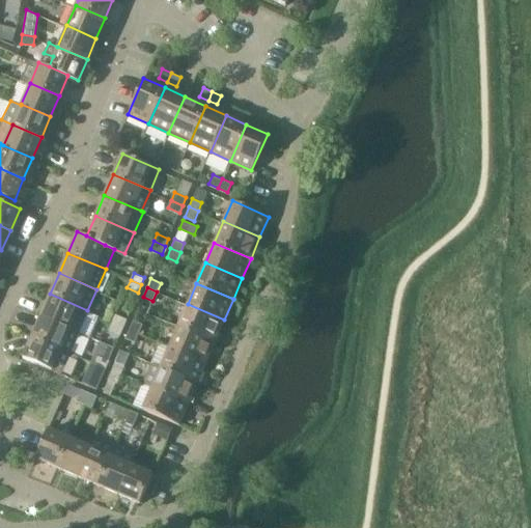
[(87,310),(50,294),(40,314),(79,331),(87,310)]
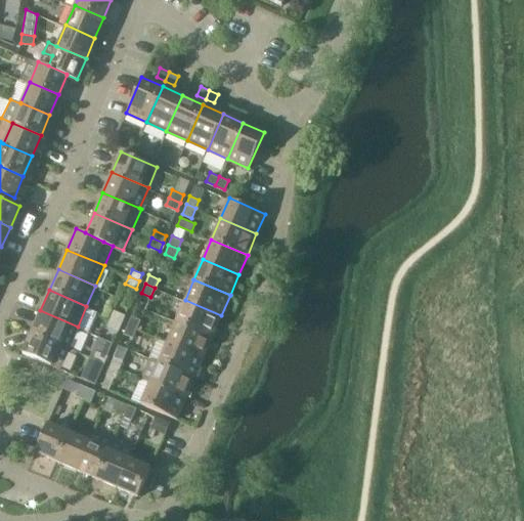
[(221,315),(185,300),(176,320),(212,336),(221,315)]
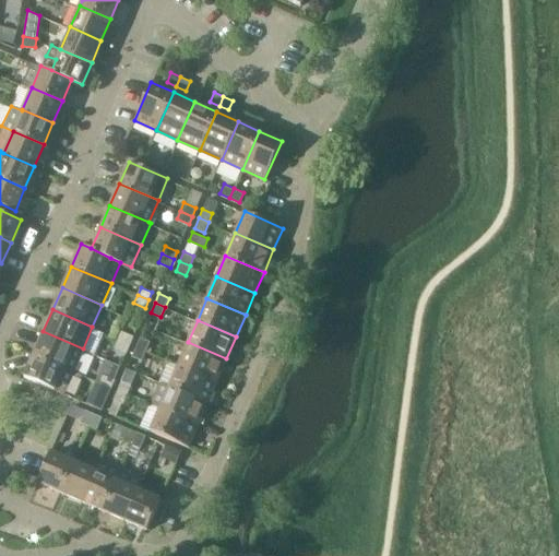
[(118,338),(130,343),(133,335),(121,330),(118,338)]
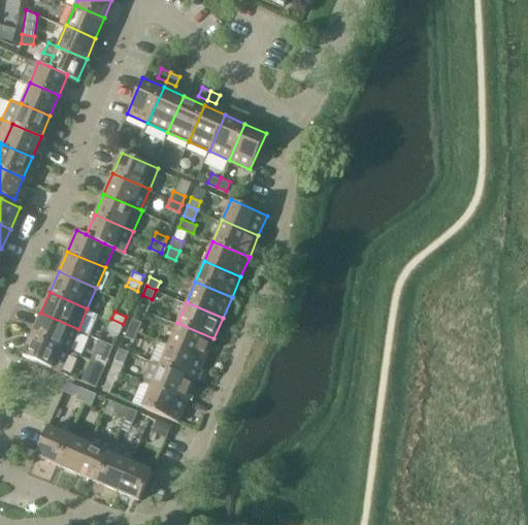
[(78,329),(40,313),(32,333),(69,350),(78,329)]
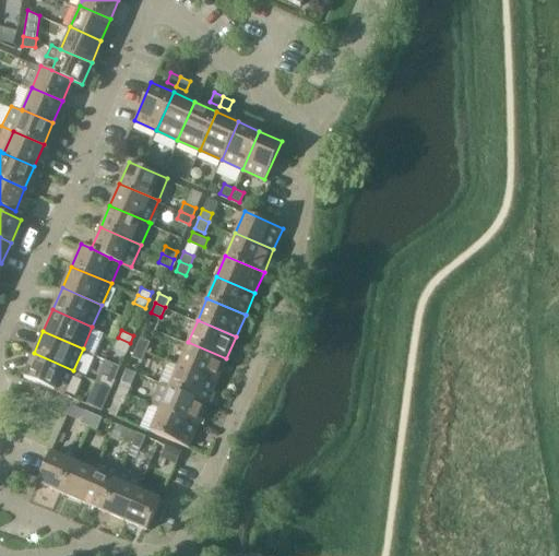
[(137,345),(146,350),(150,341),(140,336),(137,345)]
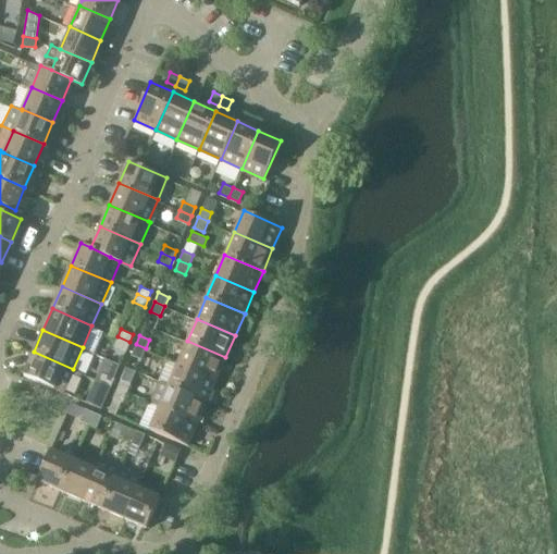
[(126,351),(130,342),(118,336),(114,345),(126,351)]
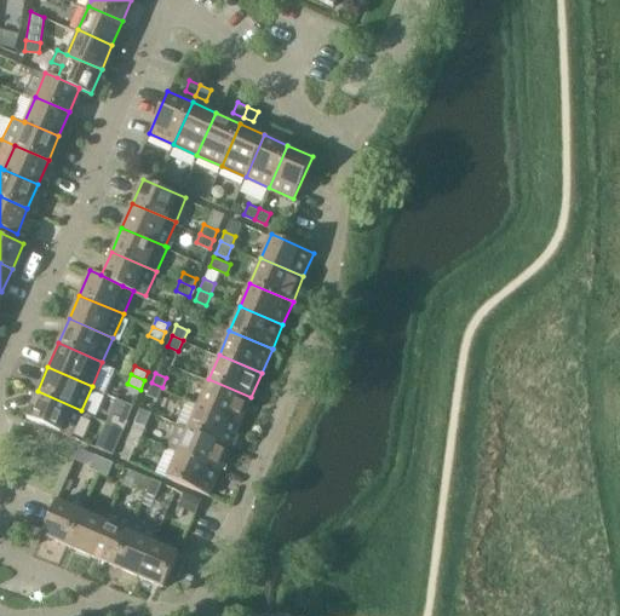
[(251,397),(208,379),(199,403),(241,421),(251,397)]
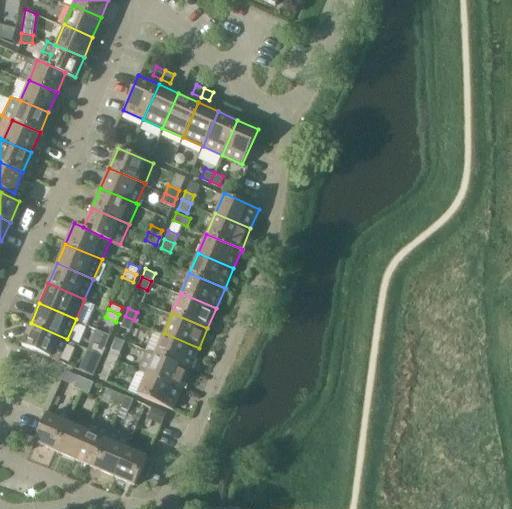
[(130,330),(134,320),(125,316),(121,326),(130,330)]
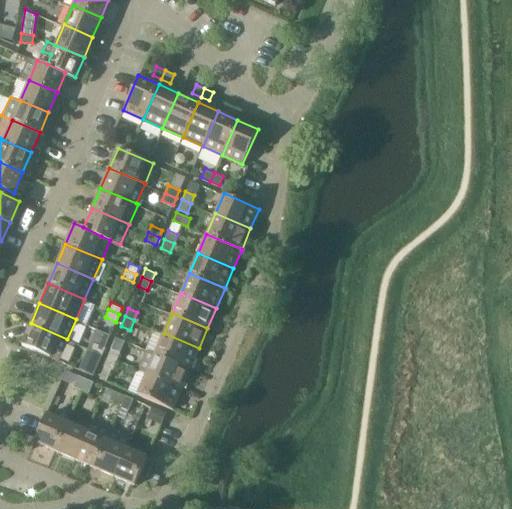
[(58,359),(67,339),(31,323),(22,343),(58,359)]
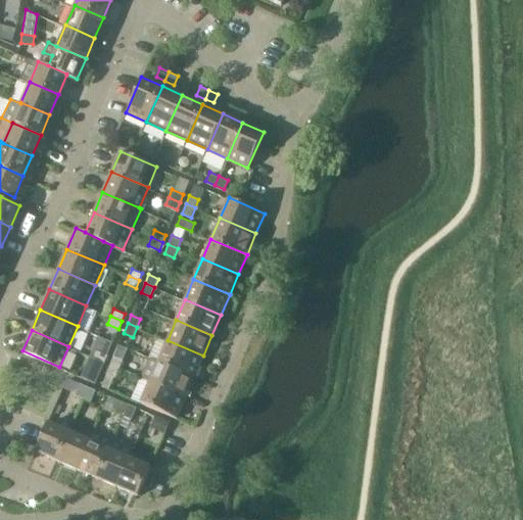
[(168,340),(158,361),(194,376),(203,356),(168,340)]
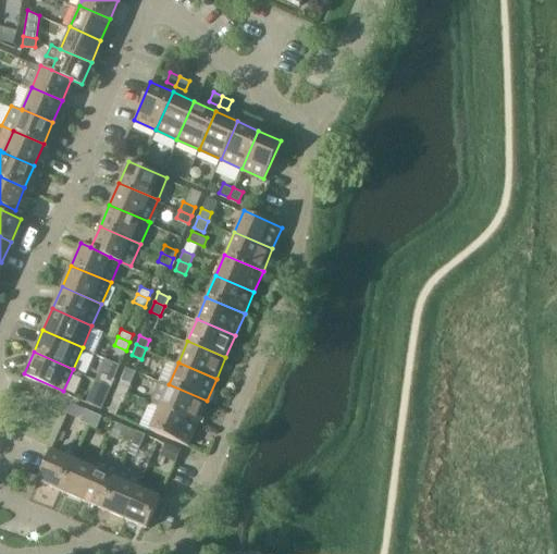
[(99,380),(111,385),(114,378),(102,372),(99,380)]
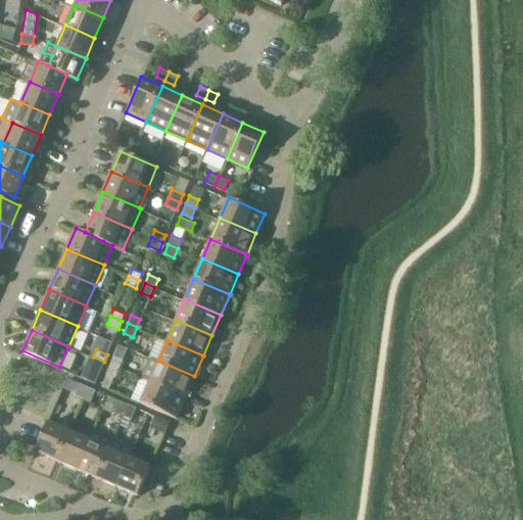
[(113,356),(110,364),(120,368),(123,360),(113,356)]
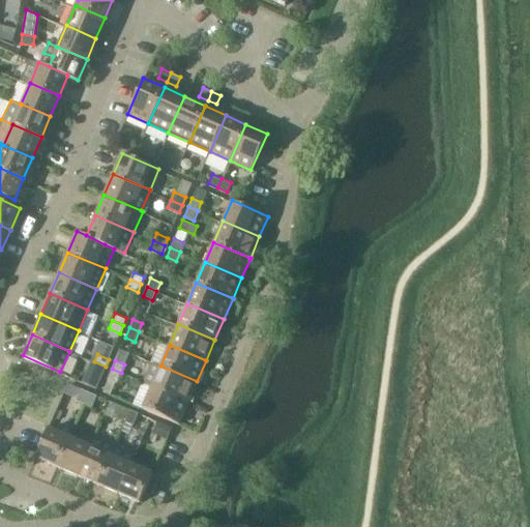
[(102,375),(106,367),(94,361),(90,370),(102,375)]
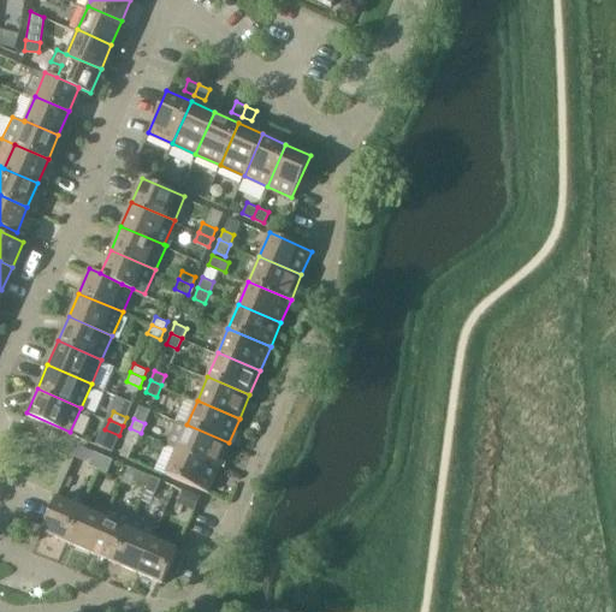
[(187,425),(176,420),(166,444),(176,449),(219,467),(229,443),(187,425)]
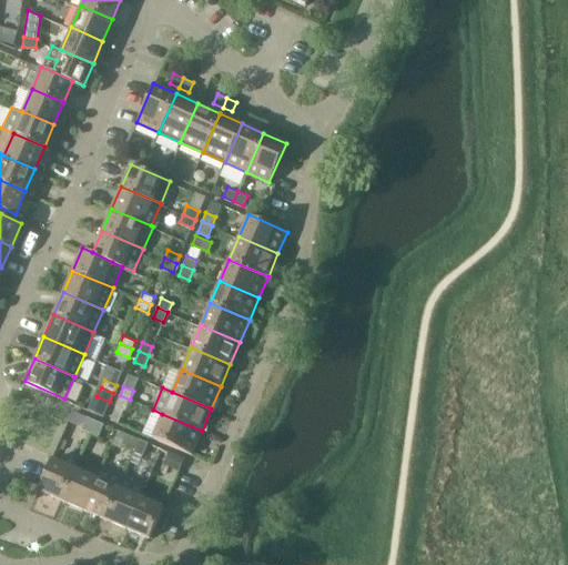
[(120,395),(115,405),(125,410),(130,400),(120,395)]
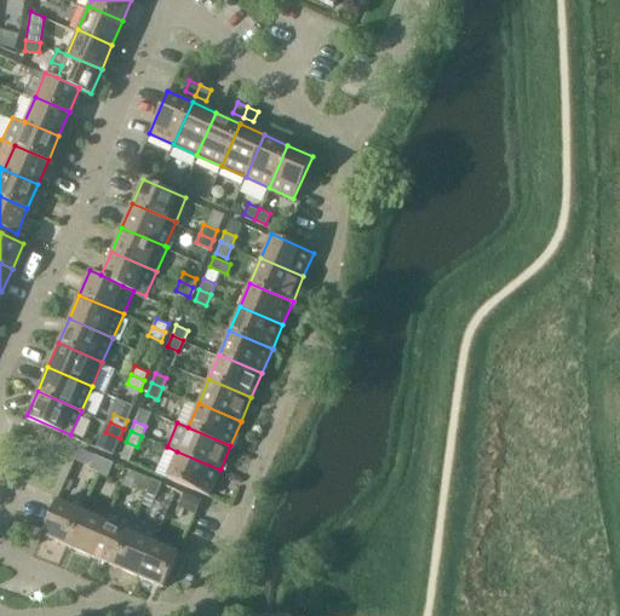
[(210,494),(220,470),(177,452),(167,476),(210,494)]
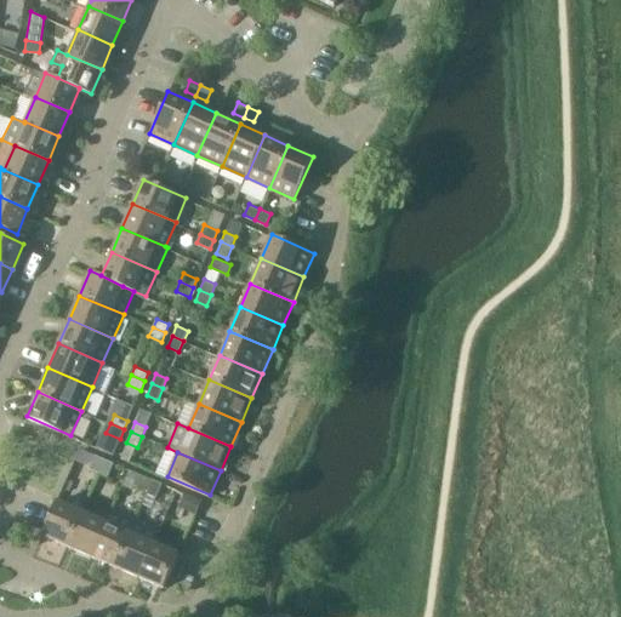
[(100,472),(106,458),(96,453),(90,467),(100,472)]
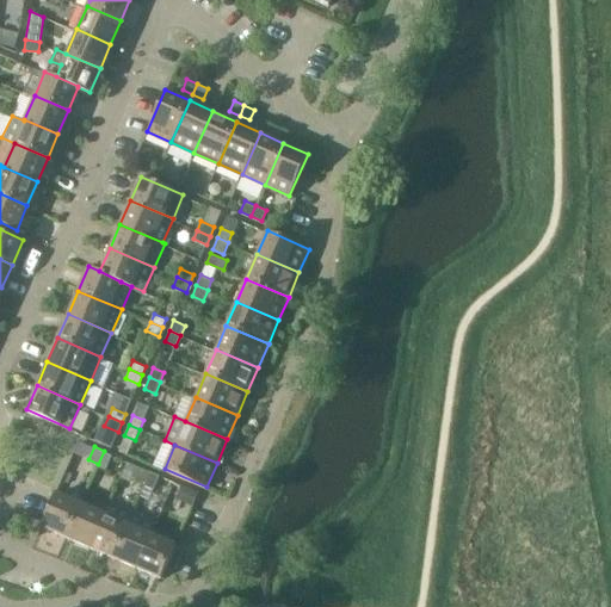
[(111,454),(104,451),(98,464),(106,468),(111,454)]
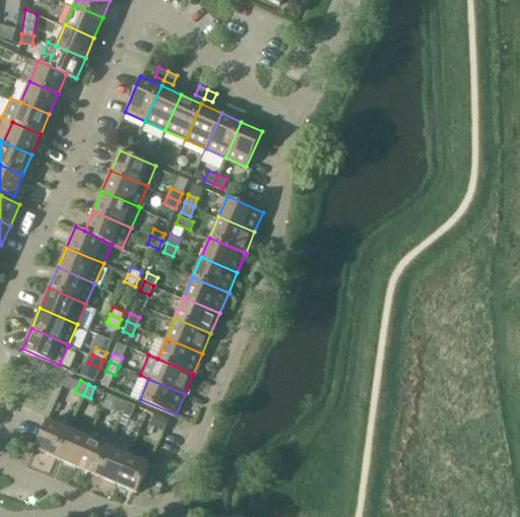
[(108,392),(105,399),(113,402),(112,405),(123,410),(128,401),(108,392)]
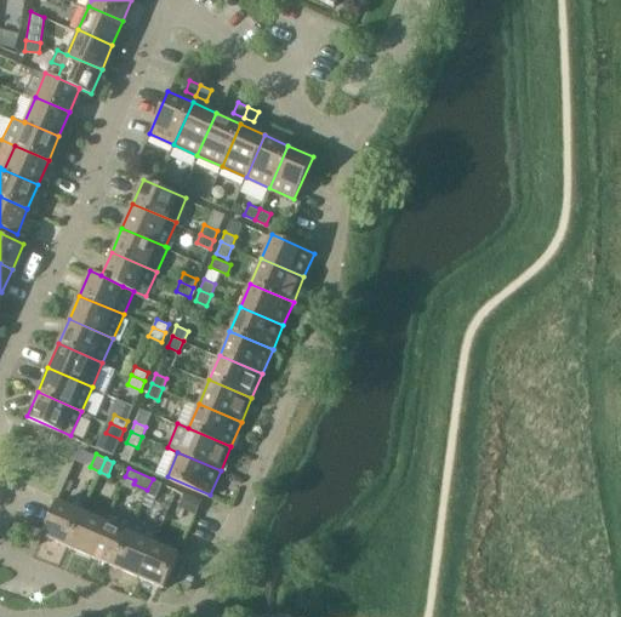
[(155,496),(161,483),(153,479),(147,490),(147,492),(155,496)]
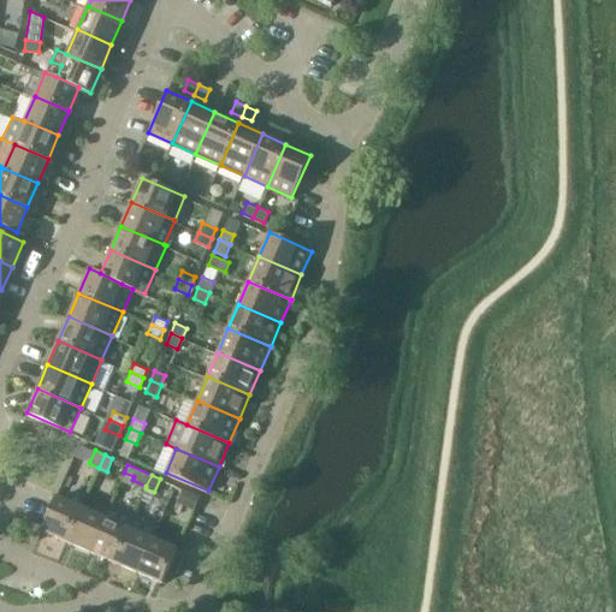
[(41,529),(67,540),(82,506),(86,497),(69,491),(65,499),(55,495),(41,529)]
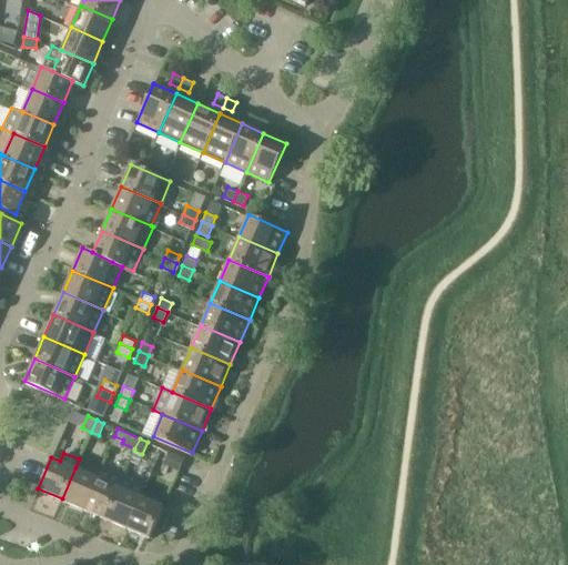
[(101,466),(97,476),(83,507),(105,517),(119,486),(123,475),(101,466)]
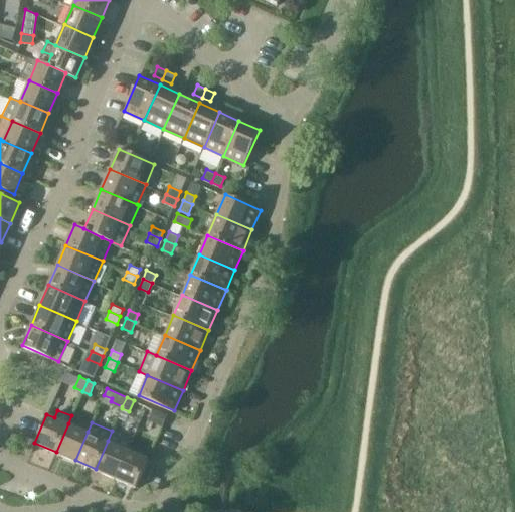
[(75,460),(88,432),(68,423),(56,452),(75,460)]
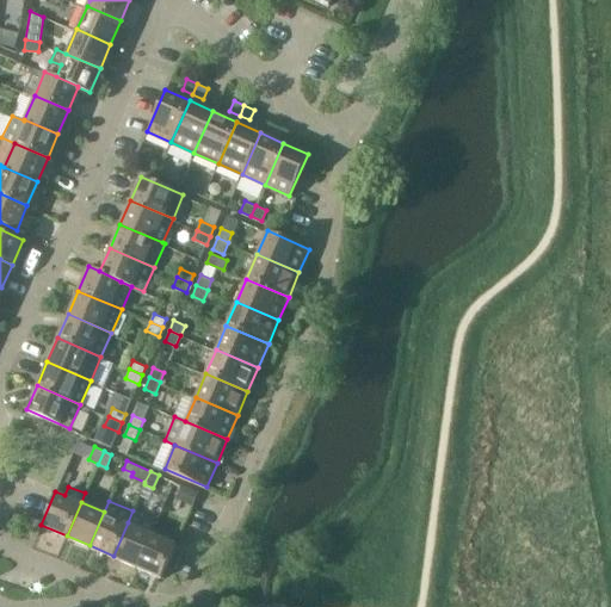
[(137,567),(152,533),(128,522),(113,556),(137,567)]
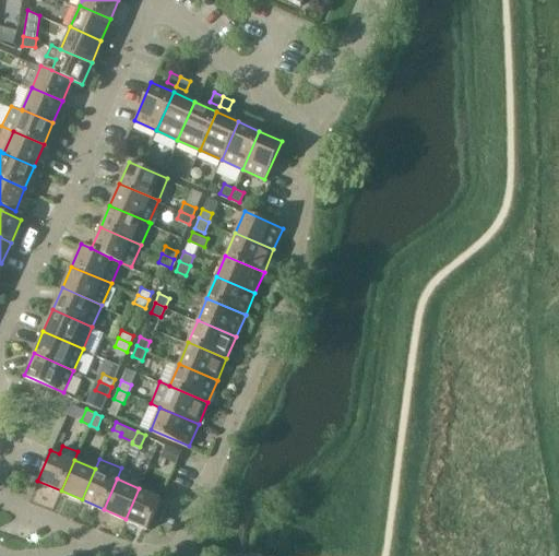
[(139,488),(126,519),(146,528),(161,497),(139,488)]
